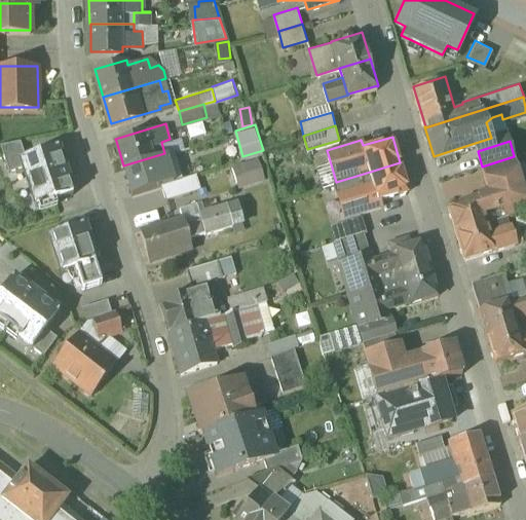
[(66,143),(23,156),(42,217),(85,203),(66,143)]
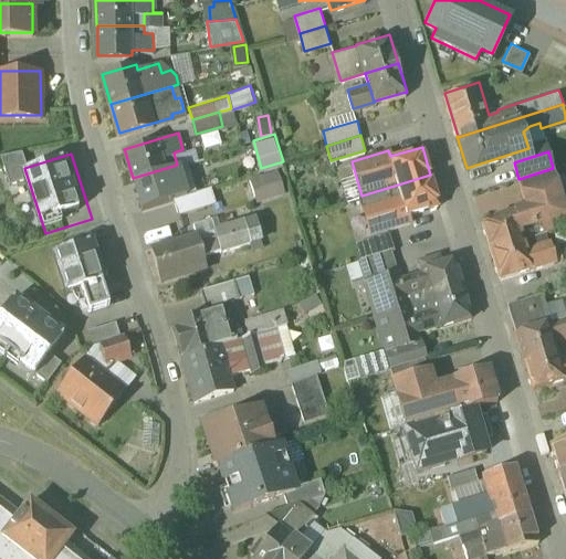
[(177,165),(133,178),(140,204),(140,207),(174,197),(171,190),(192,183),(188,168),(179,170),(177,165)]
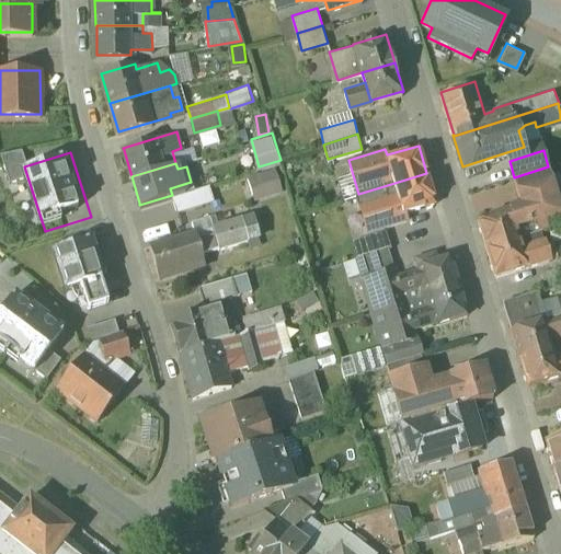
[(253,196),(284,191),(279,165),(249,172),(253,196)]
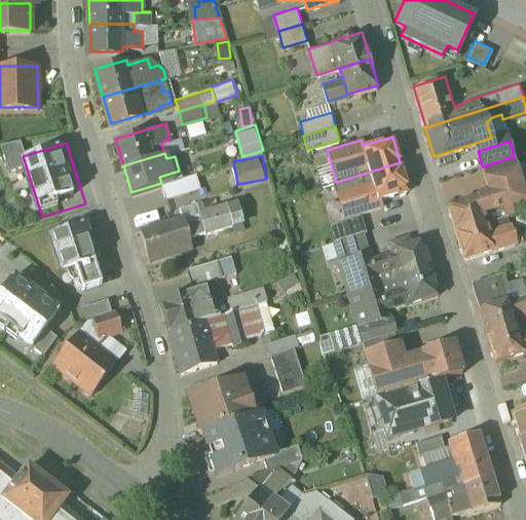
[(514,156),(482,166),(486,179),(519,169),(515,156),(514,156)]
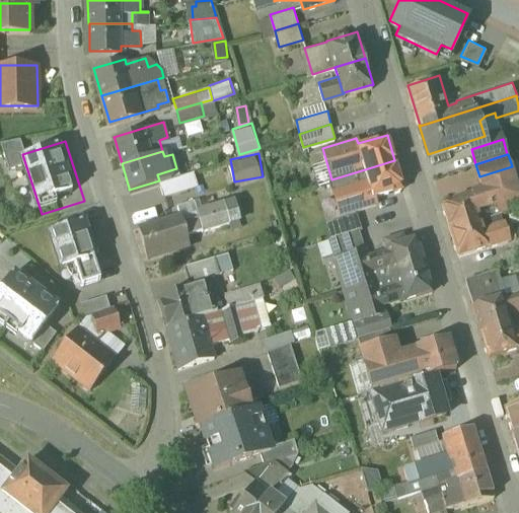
[(394,160),(365,169),(373,195),(402,186),(394,160)]
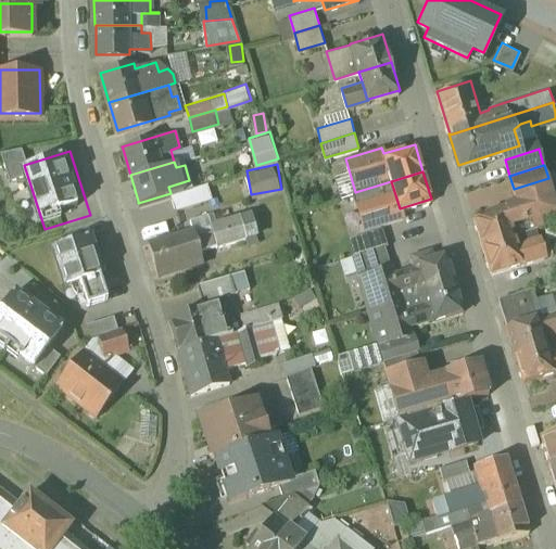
[(235,176),(207,184),(212,196),(213,200),(218,198),(220,203),(241,196),(235,176)]
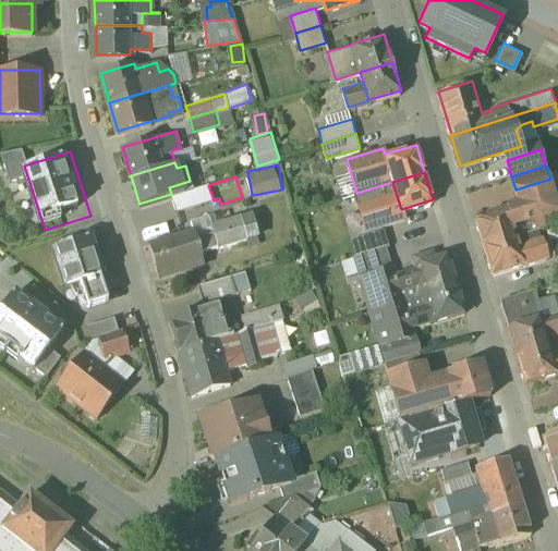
[(557,205),(550,179),(516,190),(519,200),(506,205),(506,206),(475,215),(484,243),(517,233),(513,223),(517,223),(520,233),(537,228),(557,220),(557,205)]
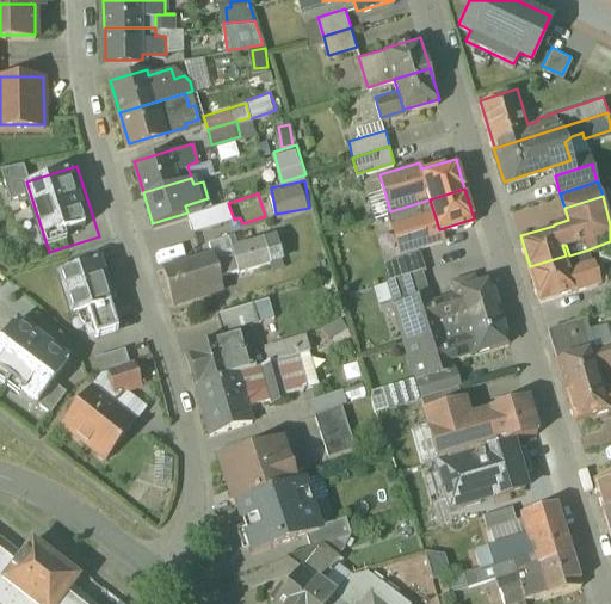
[(390,211),(375,216),(378,227),(403,220),(409,240),(440,230),(439,229),(430,199),(390,211)]
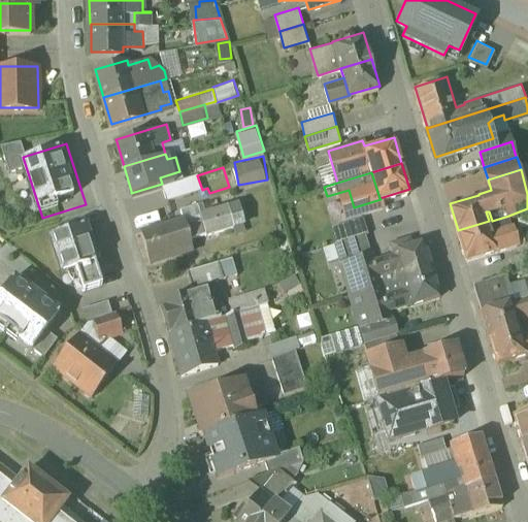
[(162,184),(166,197),(201,187),(197,175),(196,173),(162,184)]
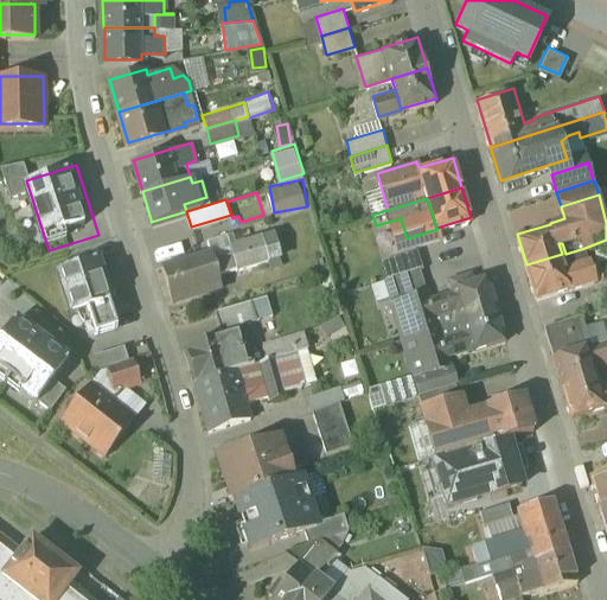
[(227,231),(208,237),(211,249),(215,259),(231,254),(229,244),(230,244),(227,231)]
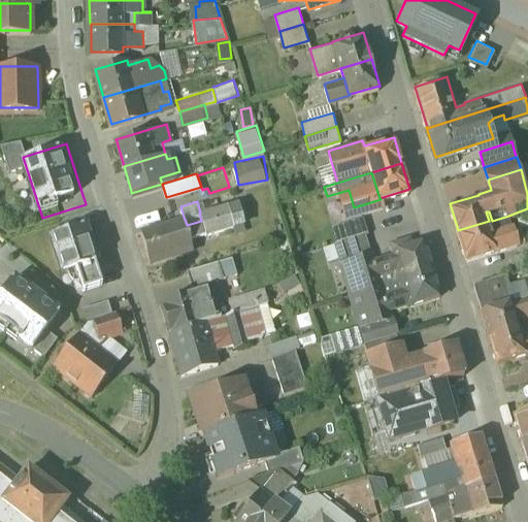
[(236,201),(227,204),(233,223),(242,220),(236,201)]
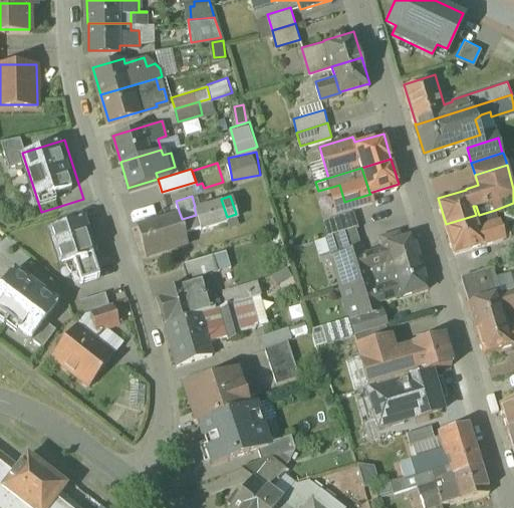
[(195,207),(194,207),(196,215),(198,221),(199,223),(200,226),(227,218),(227,217),(221,199),(195,207)]
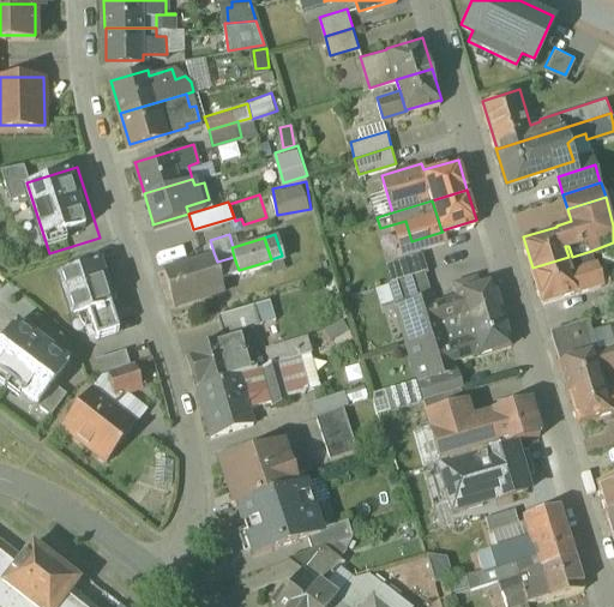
[(422,251),(396,259),(402,277),(425,270),(428,269),(422,251)]
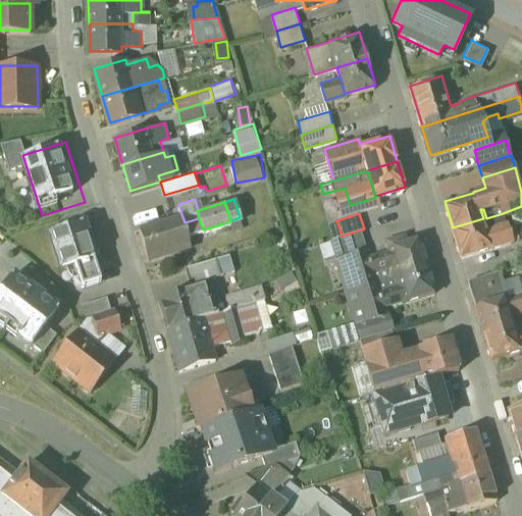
[(503,213),(486,218),(488,227),(506,222),(503,213)]
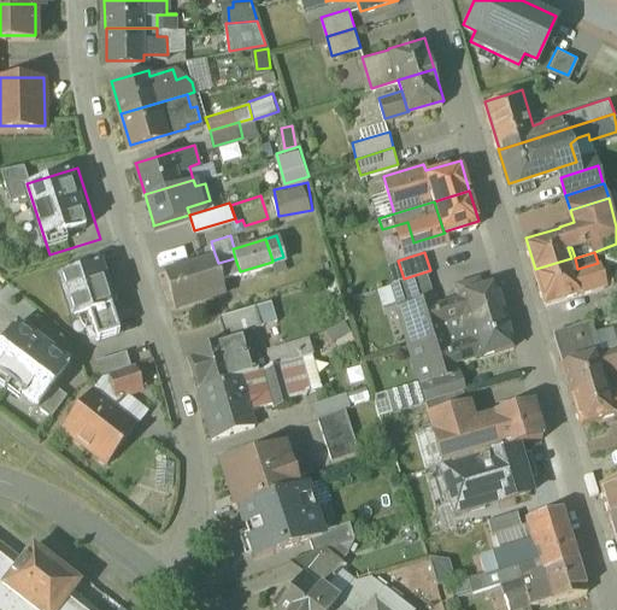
[(171,286),(238,265),(235,258),(218,263),(215,253),(165,269),(171,286)]
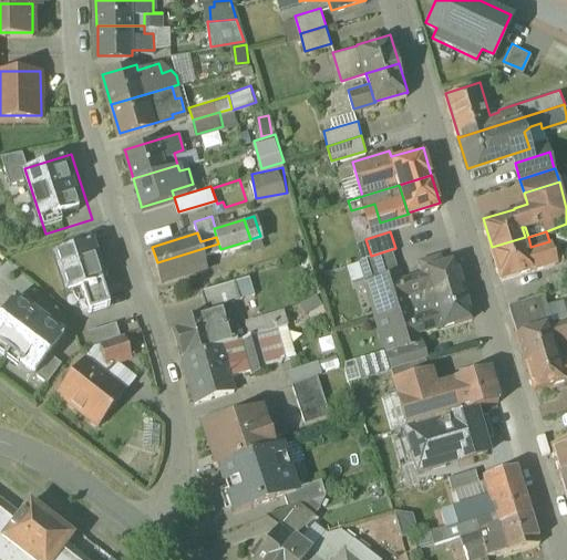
[(525,237),(492,247),(501,275),(518,270),(519,273),(531,270),(529,267),(532,266),(533,266),(528,248),(525,237)]
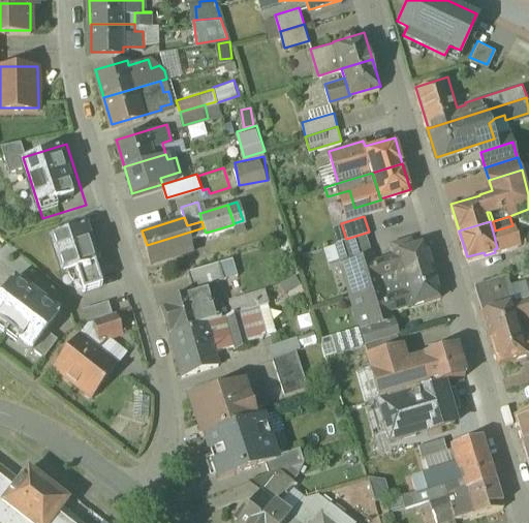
[(100,222),(53,237),(70,293),(118,277),(100,222)]
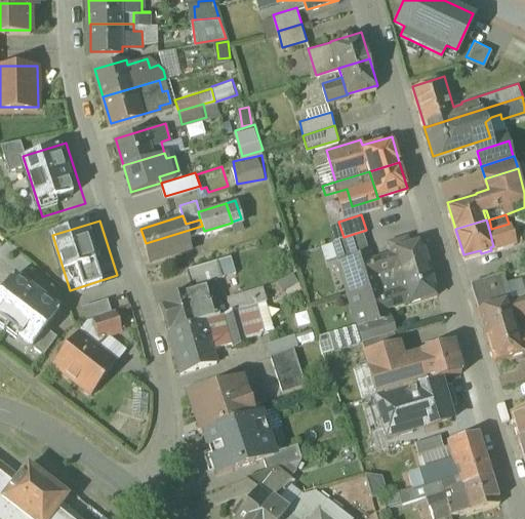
[(491,229),(489,230),(493,246),(492,246),(493,247),(514,241),(509,224),(491,229)]
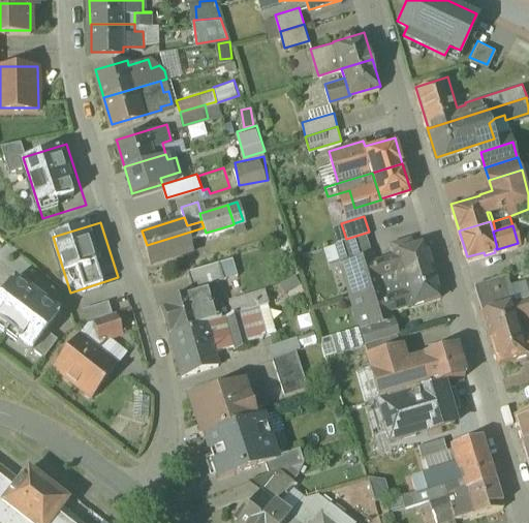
[(204,227),(147,245),(151,262),(193,248),(189,235),(205,229),(204,227)]
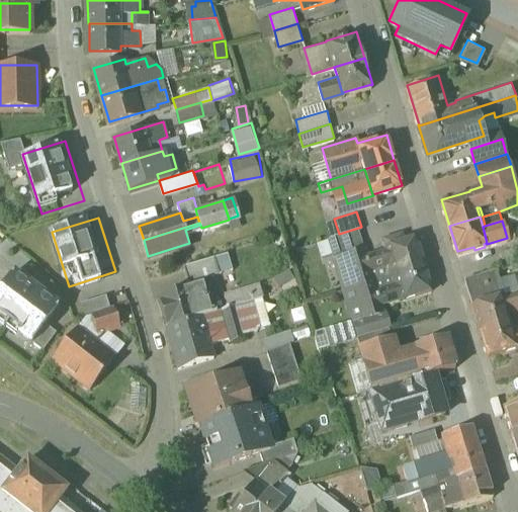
[(339,234),(328,237),(333,252),(363,242),(358,228),(339,234)]
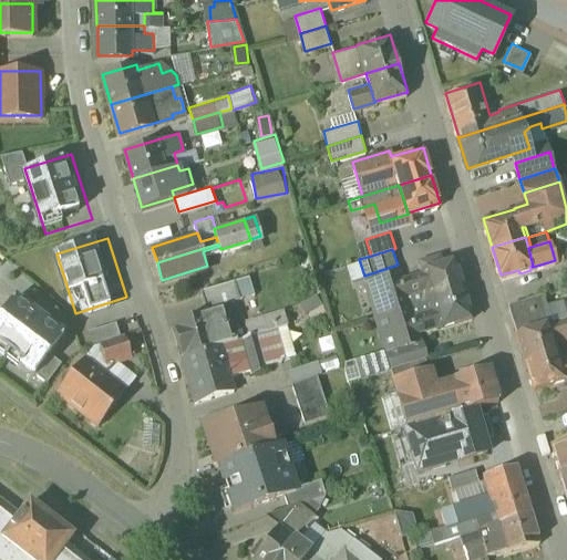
[(423,269),(401,276),(399,269),(377,276),(387,310),(464,287),(456,258),(442,262),(440,253),(420,259),(423,269)]
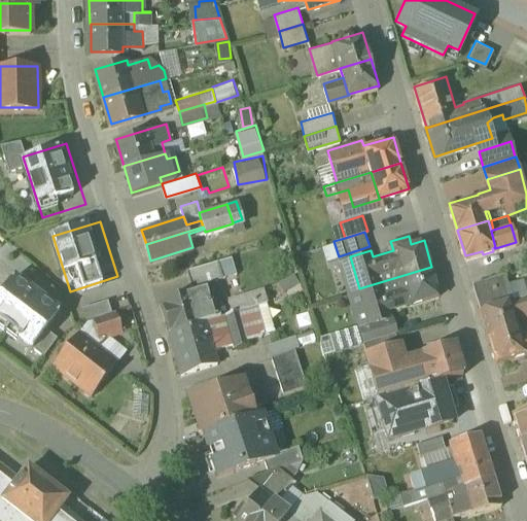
[(526,248),(508,254),(513,268),(526,263),(526,248)]
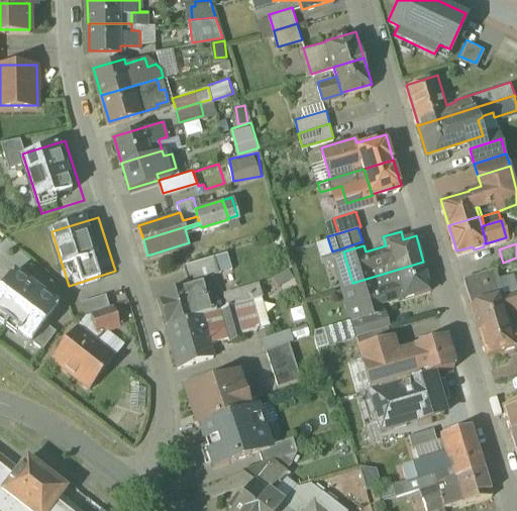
[(214,254),(183,263),(187,279),(219,270),(214,254)]
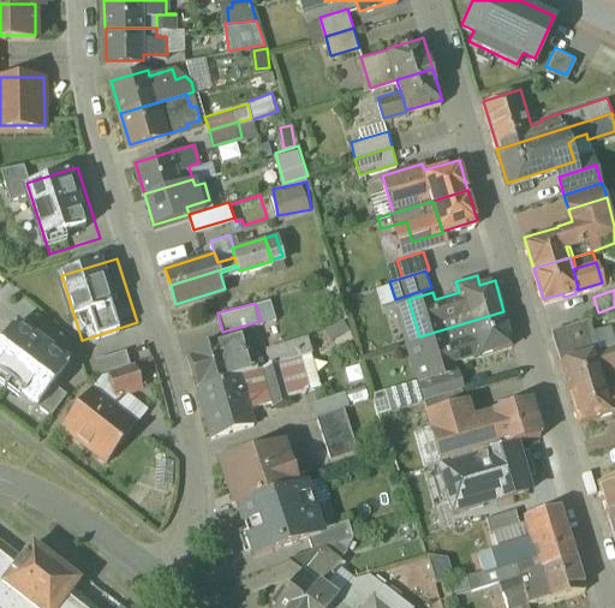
[(503,311),(419,337),(410,340),(415,358),(416,358),(418,369),(453,358),(477,351),(477,352),(513,341),(503,311)]
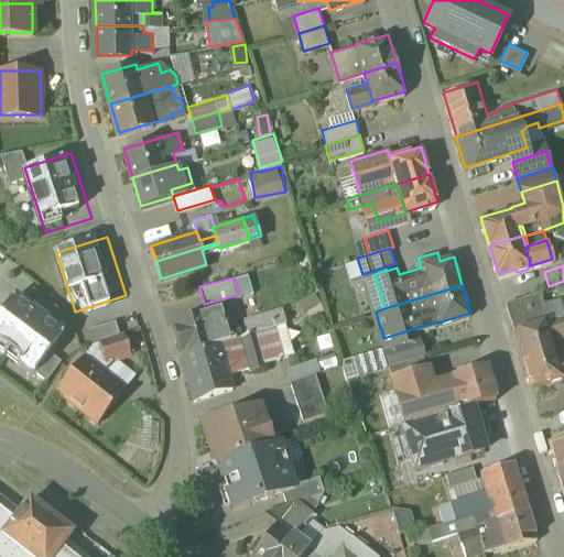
[(516,330),(548,320),(539,292),(507,302),(516,330)]
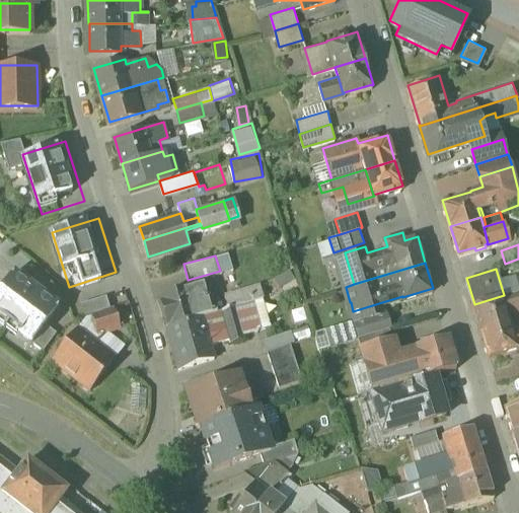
[(12,271),(0,286),(0,315),(32,341),(46,322),(59,305),(12,271)]
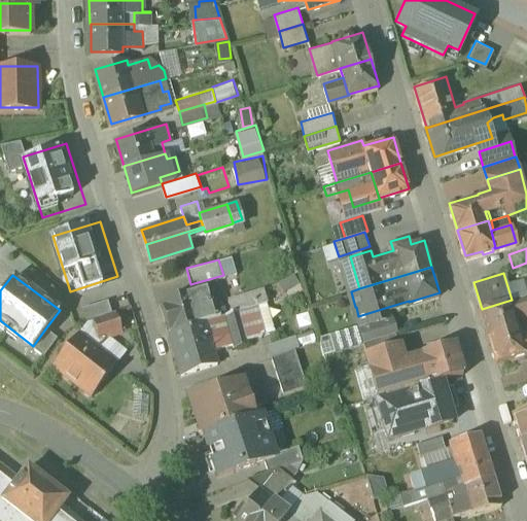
[(211,284),(161,301),(170,330),(220,314),(211,284)]
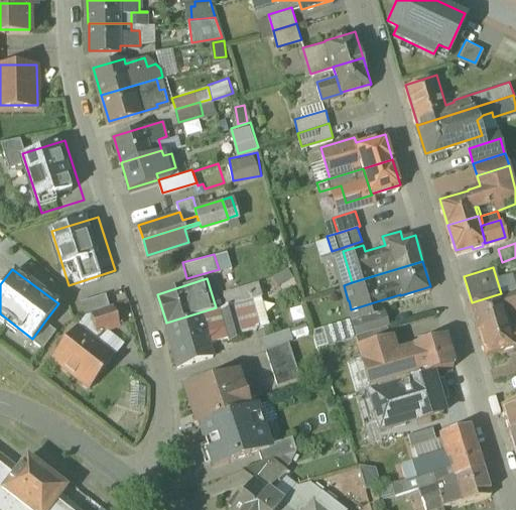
[(257,281),(224,292),(227,303),(234,301),(249,297),(260,293),(261,293),(257,281)]
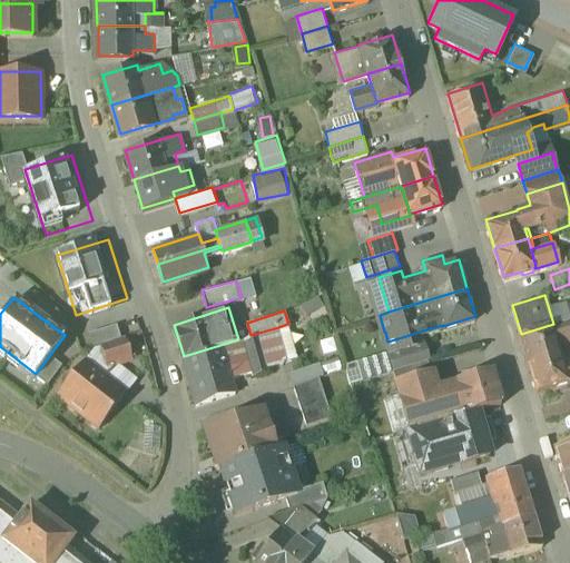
[(569,318),(553,324),(521,334),(529,361),(569,347),(569,318)]
